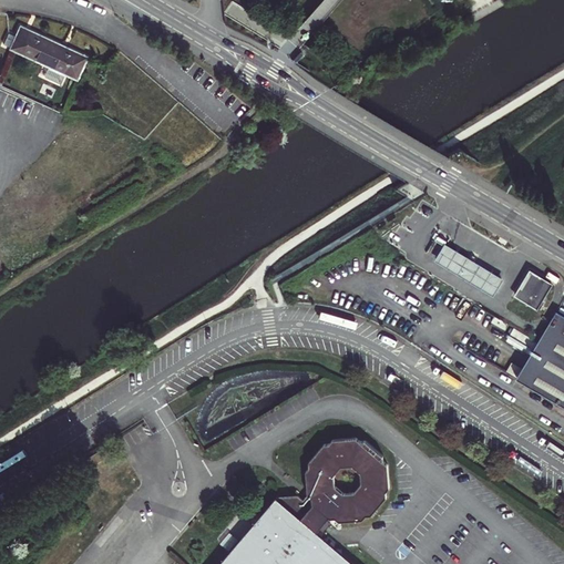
[(20,29),(41,34),(20,24),(19,29),(20,29)]
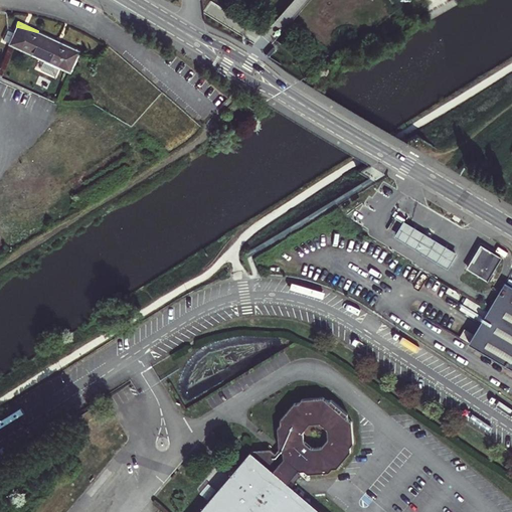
[(57,65),(67,69),(76,52),(47,38),(48,36),(37,31),(18,26),(14,31),(7,28),(2,37),(9,41),(9,42),(43,58),(38,67),(53,74),(57,65)]
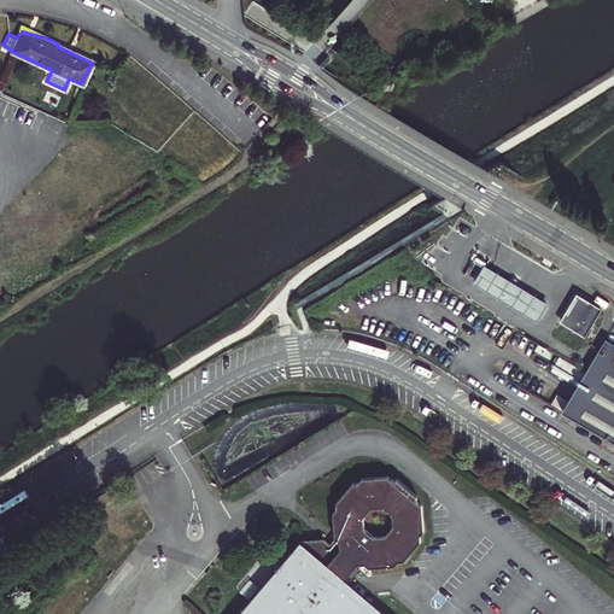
[(69,110),(0,76),(0,97),(62,127),(69,110)]
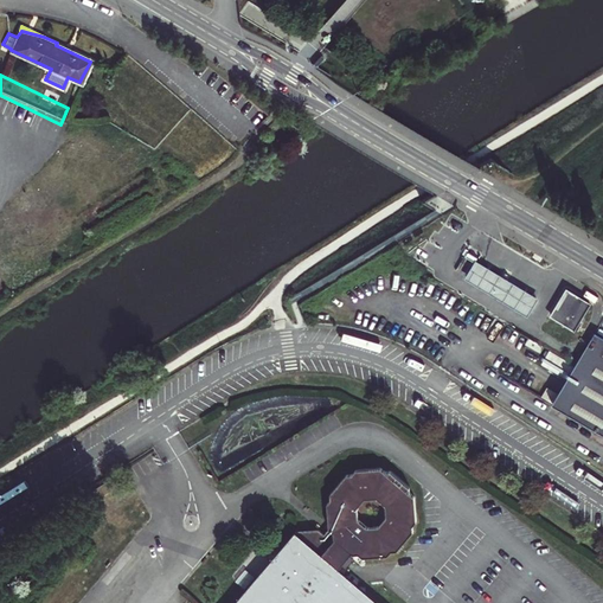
[(436,239),(449,245),(457,225),(444,220),(436,239)]
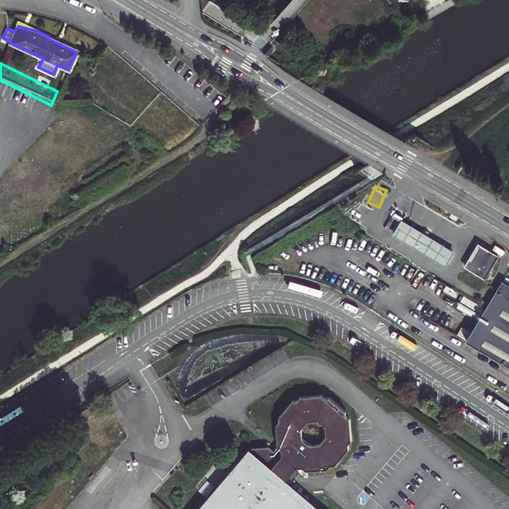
[(394,236),(415,249),(423,235),(432,241),(425,255),(446,267),(455,253),(402,221),(394,236)]
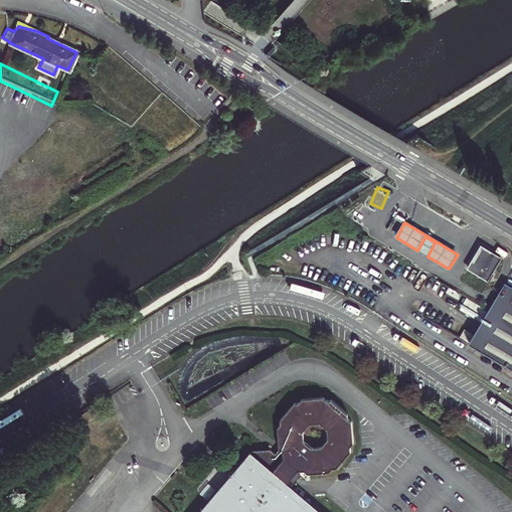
[(425,236),(417,250),(428,257),(435,242),(425,236)]
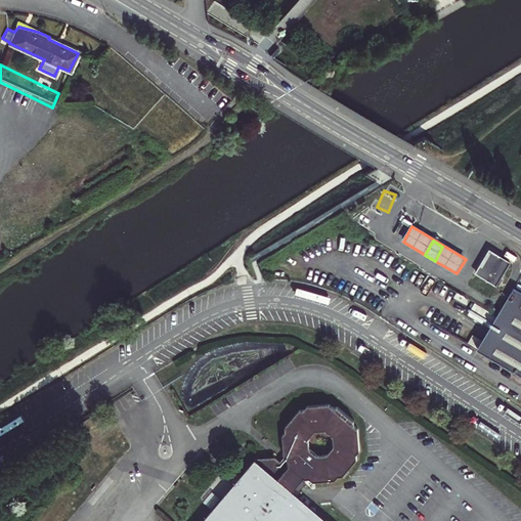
[(509,264),(489,252),(476,274),(495,286),(509,264)]
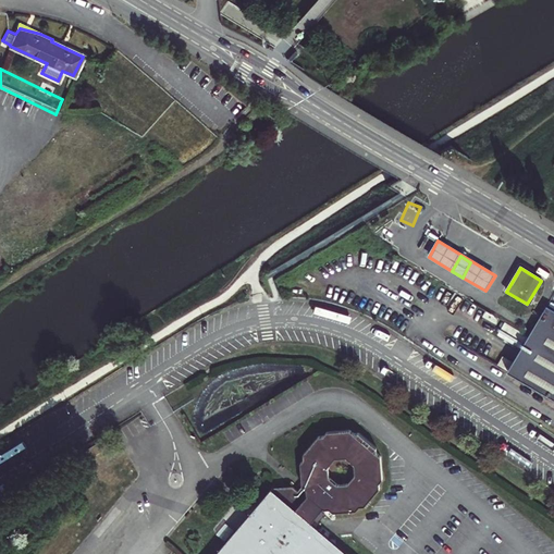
[(553,306),(548,303),(529,335),(505,321),(497,334),(521,348),(509,369),(553,395),(553,306)]
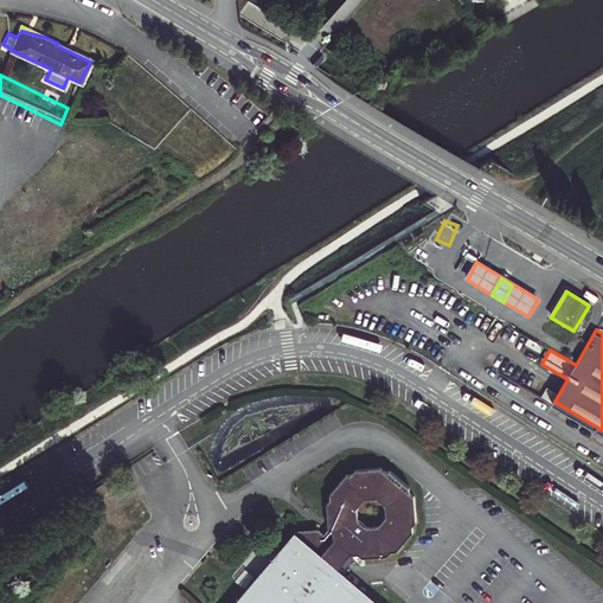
[(106,480),(87,492),(91,500),(110,489),(106,480)]
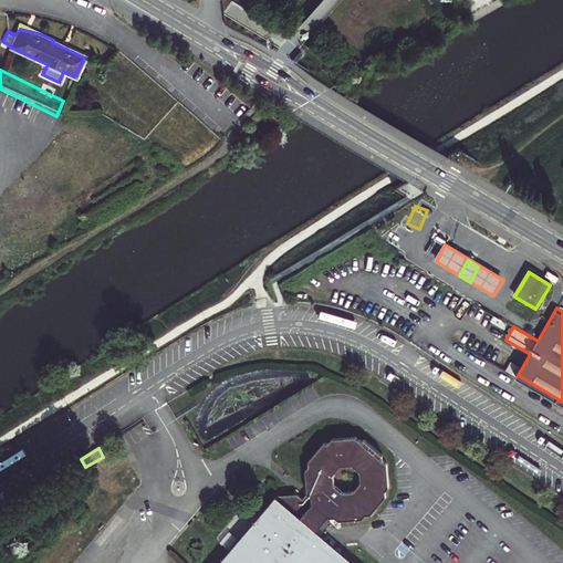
[(361,562),(280,494),(279,494),(220,562),(361,562)]
